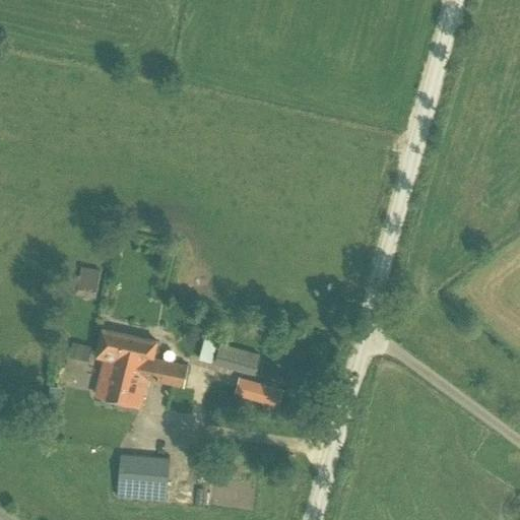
[(95,299),(101,269),(81,266),(76,296),(95,299)]
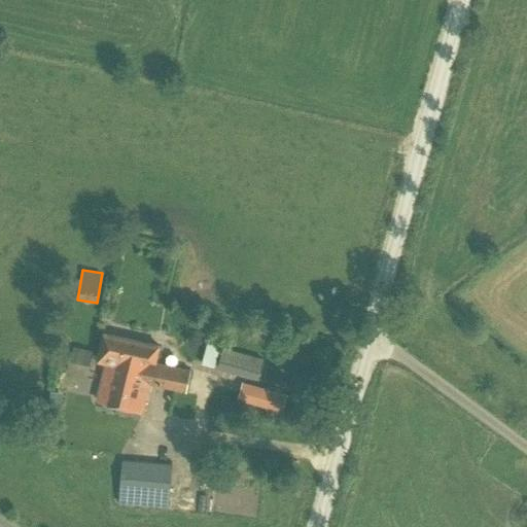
[(187,393),(192,367),(154,359),(157,346),(104,334),(98,360),(106,362),(97,400),(142,411),(148,384),(187,393)]
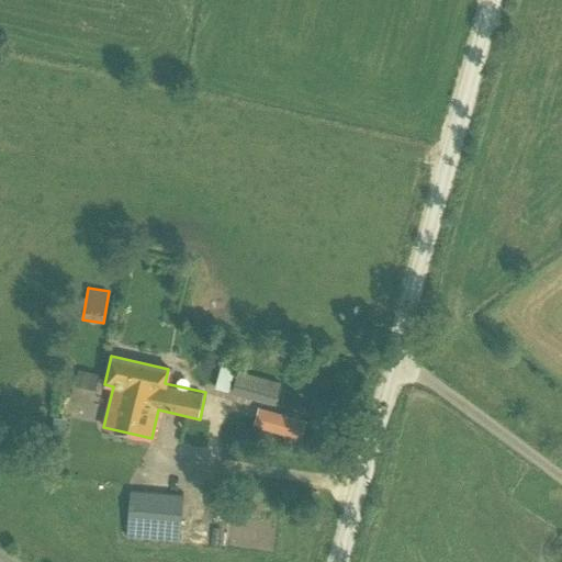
[(274,405),(280,383),(237,371),(231,394),(274,405)]
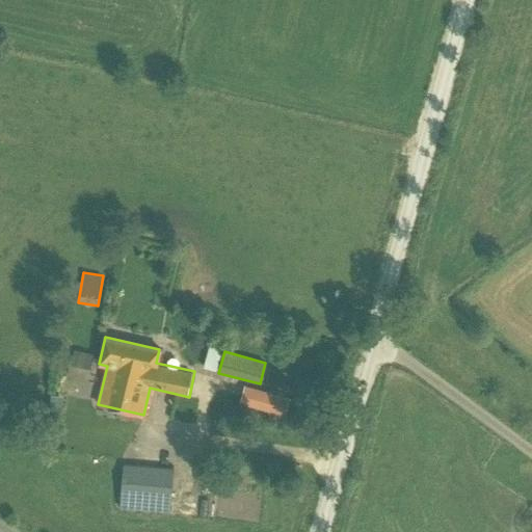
[(284,417),(289,400),(244,387),(240,403),(284,417)]
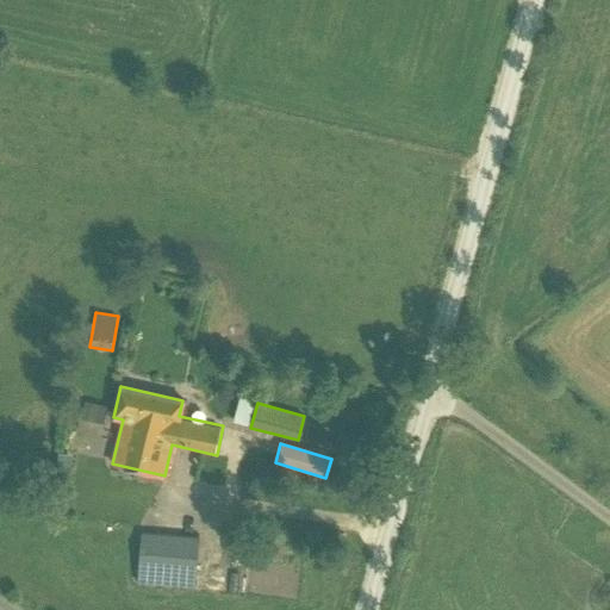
[(195,589),(200,537),(142,533),(137,584),(195,589)]
